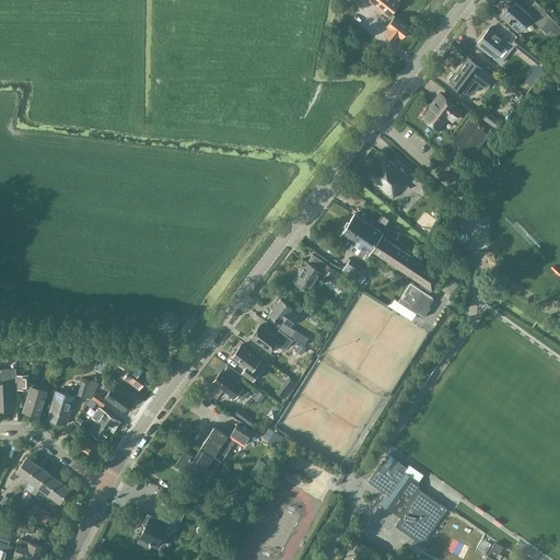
[(369,0),(389,16),(393,19),(395,15),(392,13),(400,3),(398,0),(397,0),(369,0)]
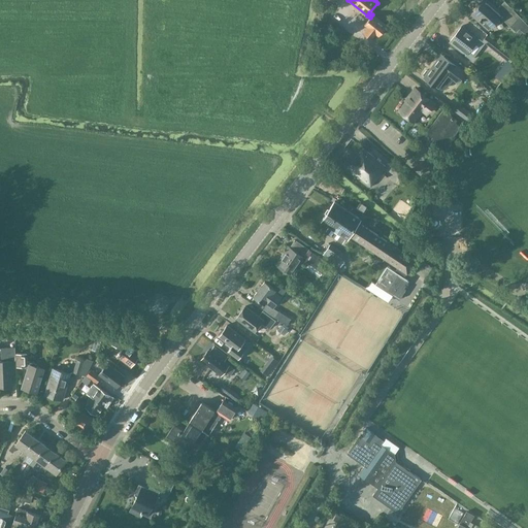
[(524,23),(518,15),(504,1),(497,9),(487,0),(484,0),(471,13),(487,28),(499,15),(516,32),(524,23)]
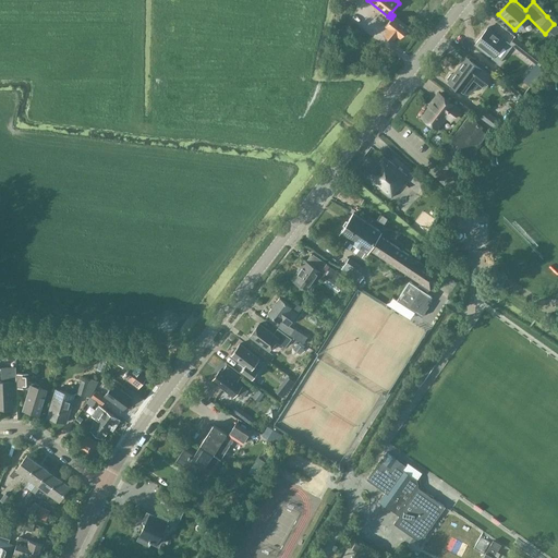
[(393,15),(391,19),(386,24),(389,27),(384,35),(392,41),(397,35),(400,37),(403,34),(405,34),(408,31),(407,28),(409,27),(393,15)]
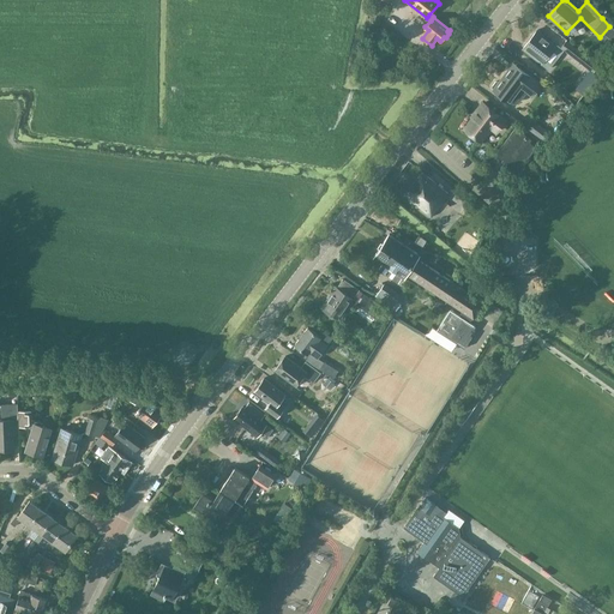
[(536,29),(522,49),(542,64),(549,68),(564,50),(593,73),(599,66),(566,41),(561,48),(559,46),(536,29)]
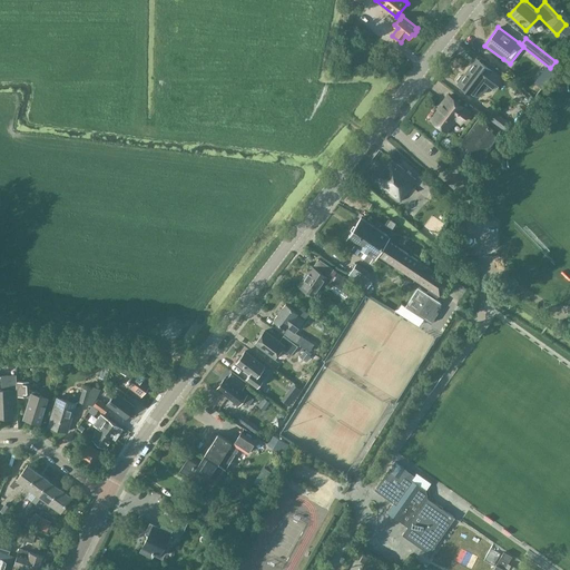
[(459,77),(457,80),(458,82),(458,84),(463,87),(474,96),(474,95),(475,96),(478,97),(480,96),(481,95),(482,95),(489,86),(493,89),(501,77),(489,67),(484,72),(472,64),(462,77),(461,77),(459,77)]
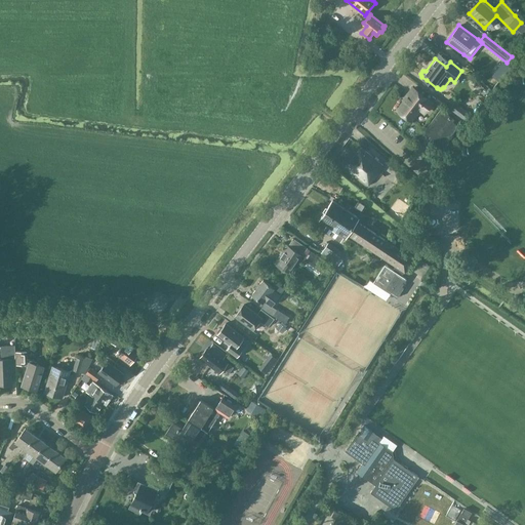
[(496,69),(485,83),(492,89),(503,74),(496,69)]
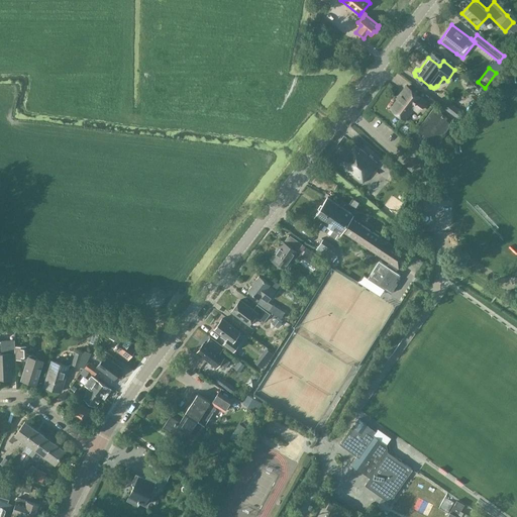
[(417,111),(424,101),(420,97),(407,87),(391,108),(404,117),(412,107),(417,111)]
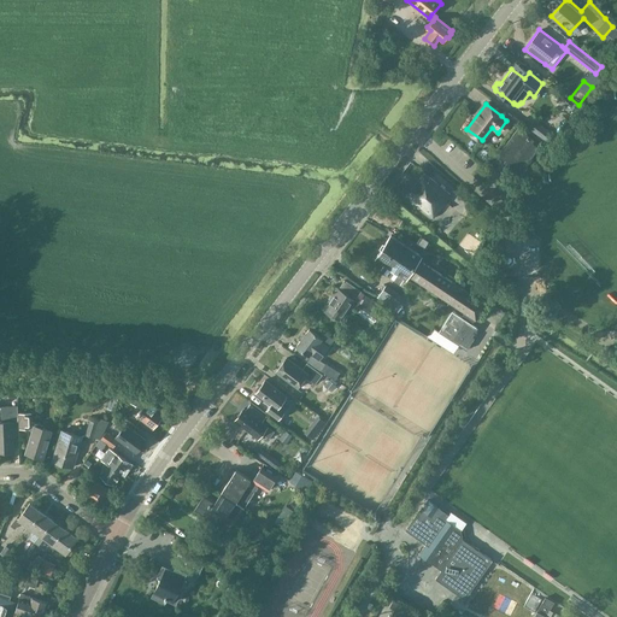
[(556,136),(538,123),(532,130),(550,145),(556,136)]
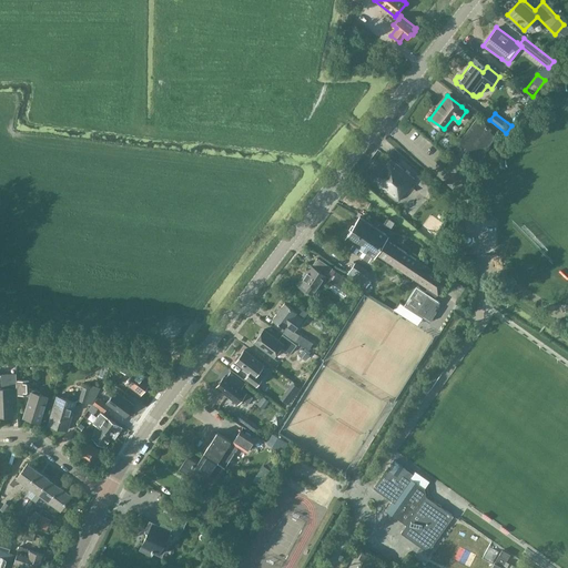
[(479,158),(497,134),(490,130),(492,128),(477,118),(459,142),(479,158)]
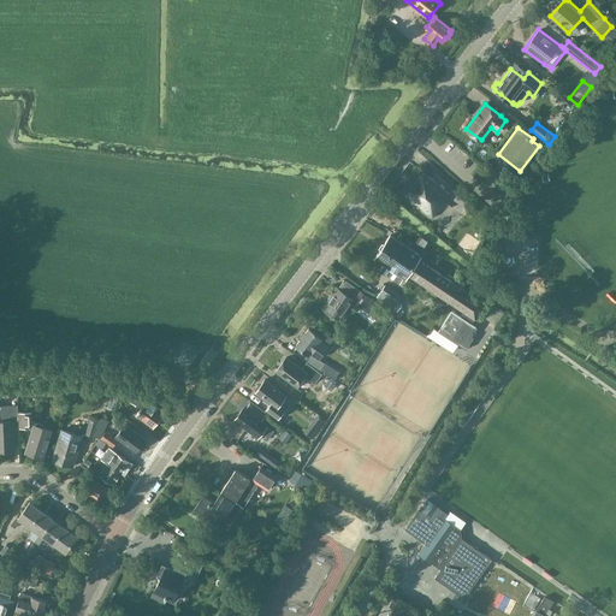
[(422,173),(404,195),(432,217),(450,195),(422,173)]
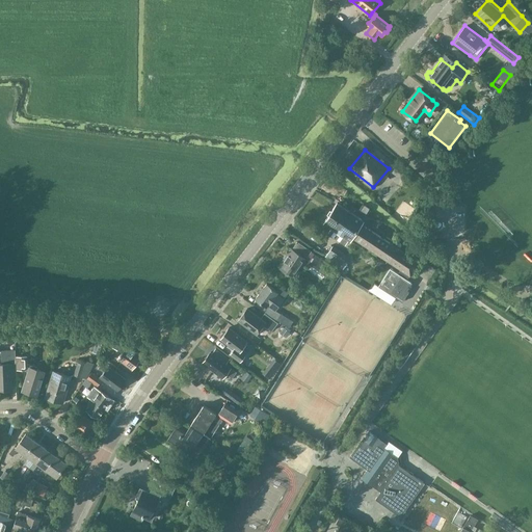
[(353,236),(363,222),(364,220),(337,202),(323,220),(331,227),(327,234),(345,245),(349,239),(351,240),(353,236)]
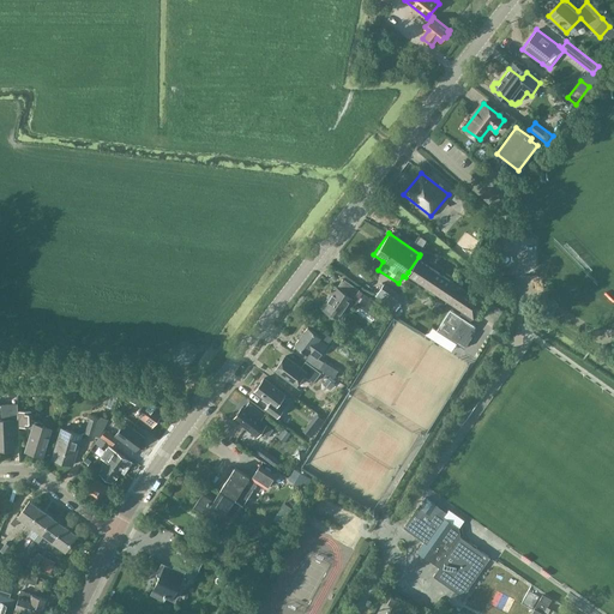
[(452,280),(419,257),(408,272),(441,296),(452,280)]
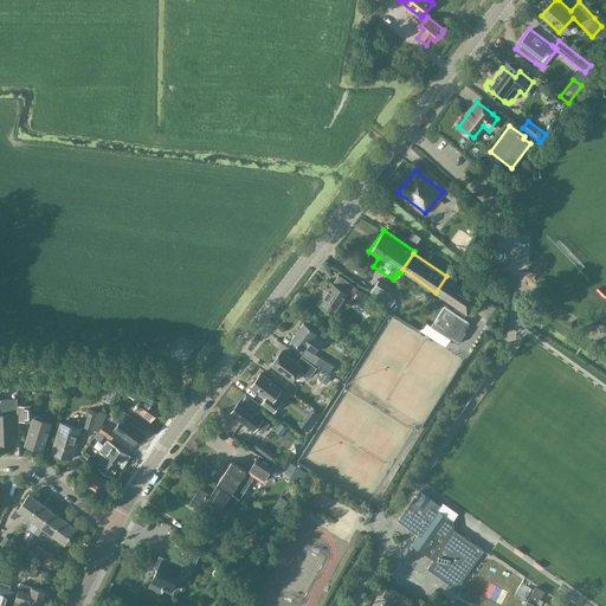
[(330,282),(316,303),(335,316),(346,301),(352,305),(350,308),(367,318),(368,316),(371,317),(379,303),(354,287),(355,287),(337,275),(333,283),(330,282)]
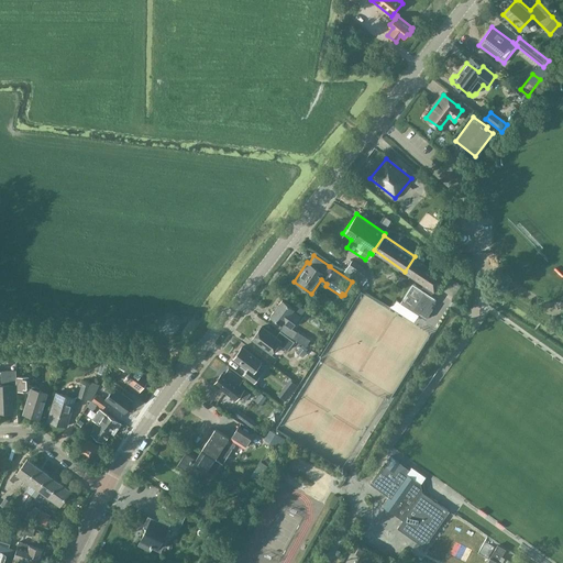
[(443,276),(415,256),(405,272),(418,280),(433,290),(443,276)]
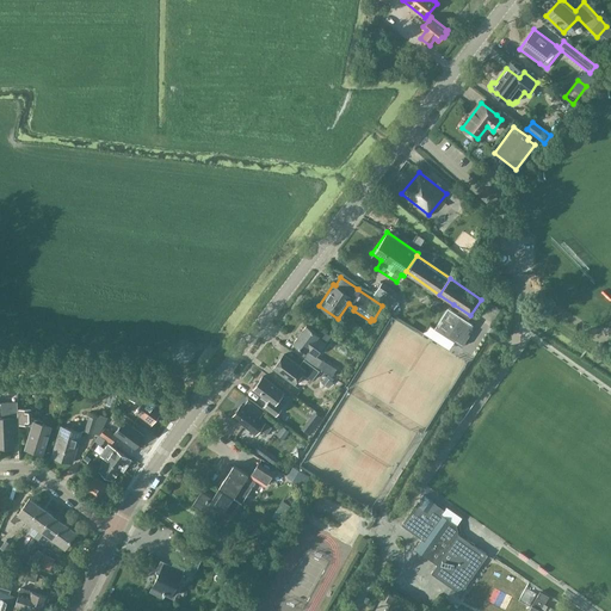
[(383,283),(374,295),(394,309),(400,301),(399,294),(383,283)]
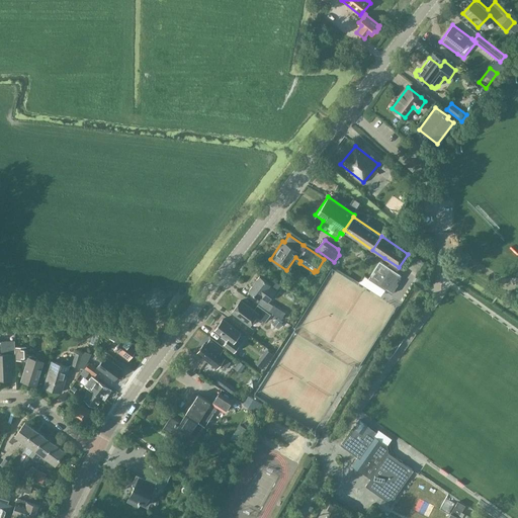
[(376,258),(369,253),(364,261),(371,266),(376,258)]
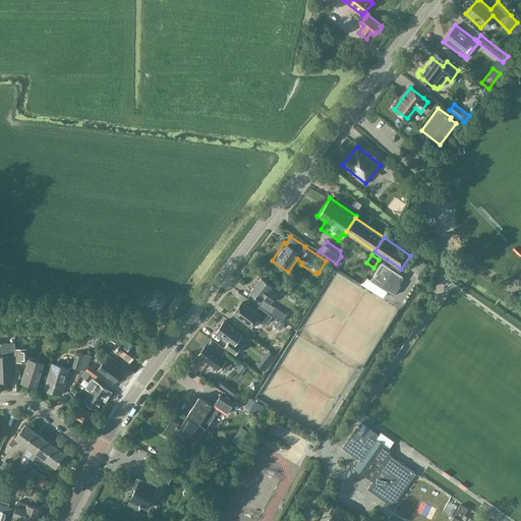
[(374,272),(370,278),(379,283),(391,292),(394,294),(400,285),(398,283),(400,280),(402,277),(398,274),(401,269),(387,259),(384,264),(382,263),(374,272)]
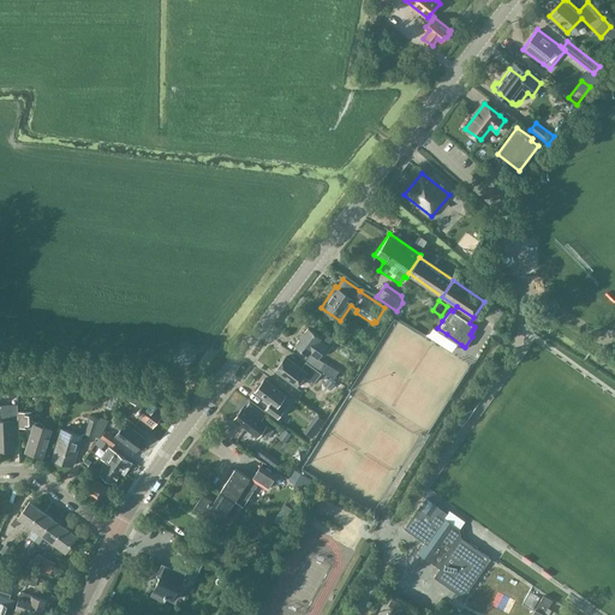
[(333,338),(330,336),(323,332),(320,336),(308,327),(294,345),(308,356),(310,353),(310,354),(306,362),(320,370),(320,369),(324,371),(328,365),(318,358),(328,346),(328,345),(333,338)]
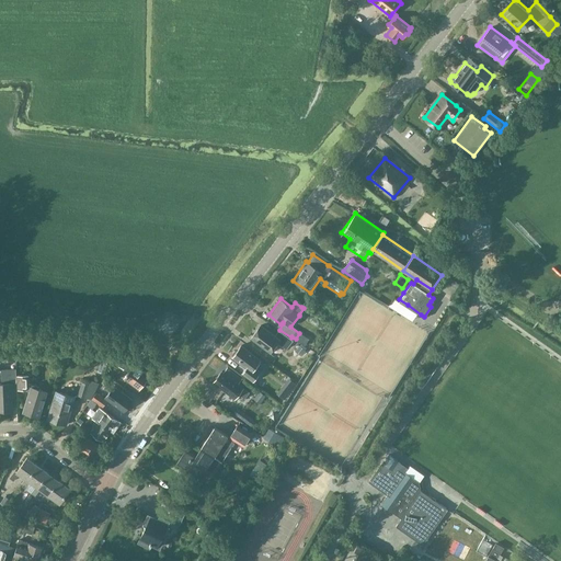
[(302,311),(309,318),(316,310),(308,305),(302,311)]
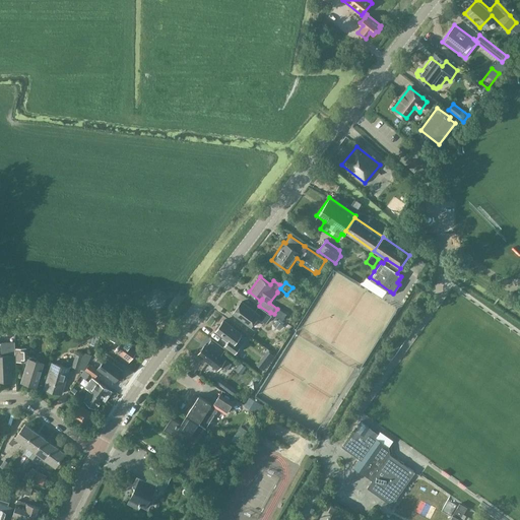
[(265,323),(271,316),(257,306),(254,311),(241,301),(233,313),(250,326),(257,317),(265,323)]
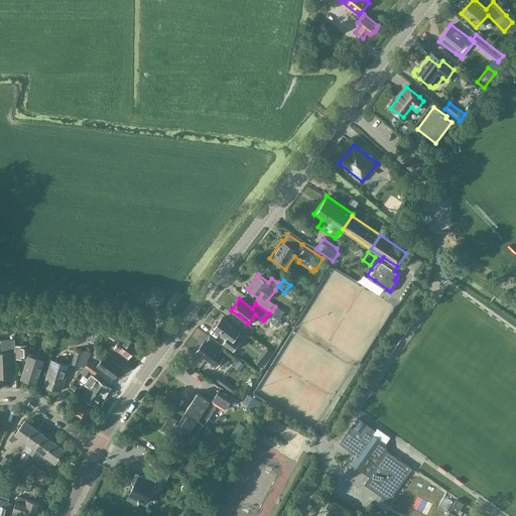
[(214,328),(213,329),(226,339),(223,344),(231,350),(233,351),(240,342),(235,338),(239,332),(222,317),(218,323),(216,323),(214,326),(214,328)]
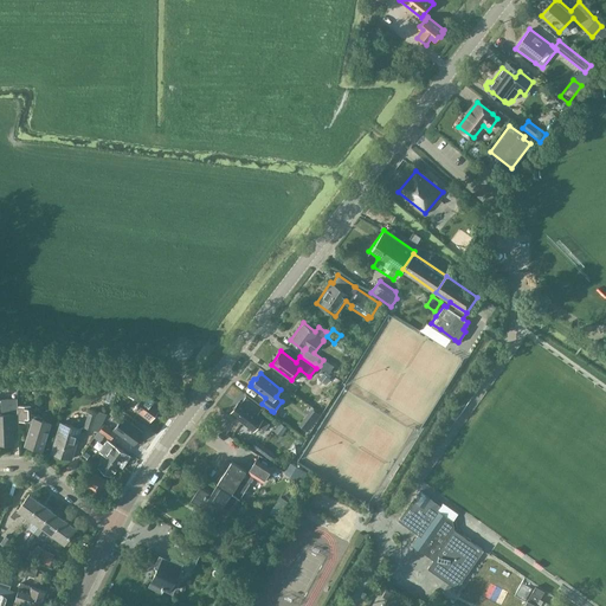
[(330,379),(323,373),(318,379),(326,385),(330,379)]
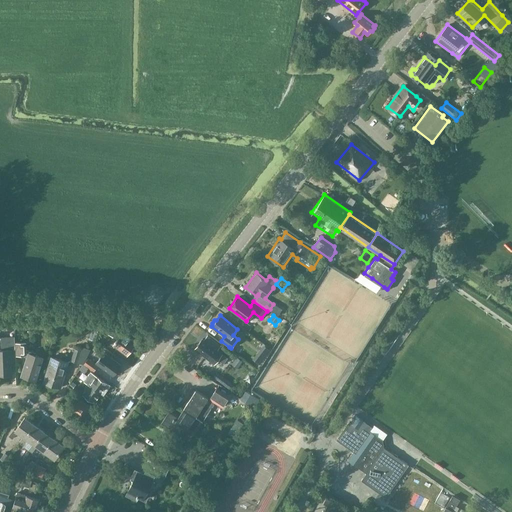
[(123,331),(122,333),(111,328),(108,335),(117,339),(112,345),(127,356),(134,346),(130,343),(133,339),(123,331)]
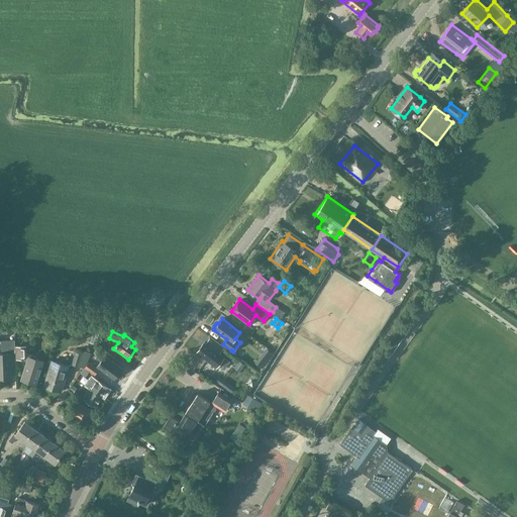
[(209,338),(205,343),(218,352),(222,347),(209,338)]
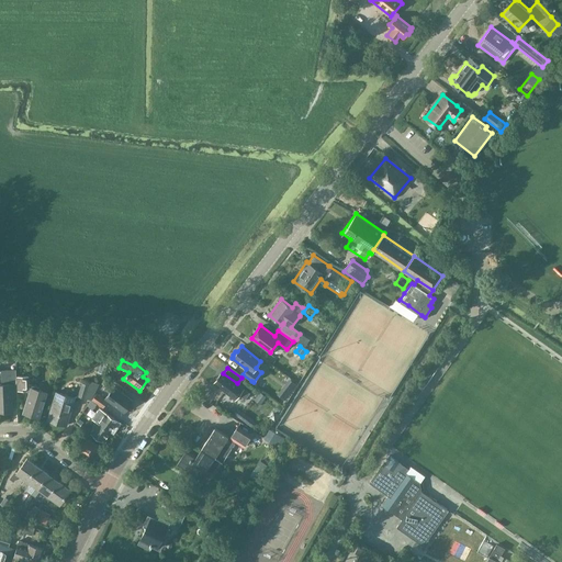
[(11,380),(15,380),(15,369),(2,369),(3,383),(0,383),(0,409),(12,409),(11,380)]
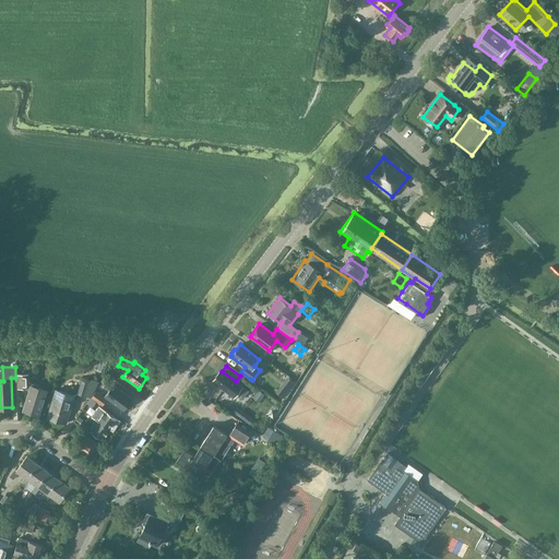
[(242,397),(248,390),(236,381),(222,371),(221,370),(213,381),(234,396),(236,393),(242,397)]
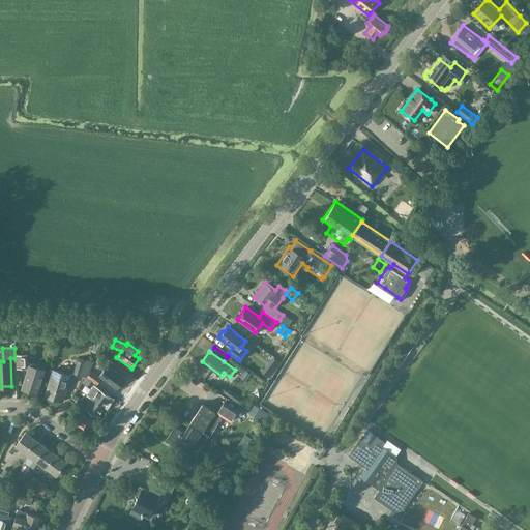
[(27,354),(16,354),(17,369),(27,367),(21,389),(37,394),(46,370),(35,366),(36,365),(29,363),(27,362),(27,354)]
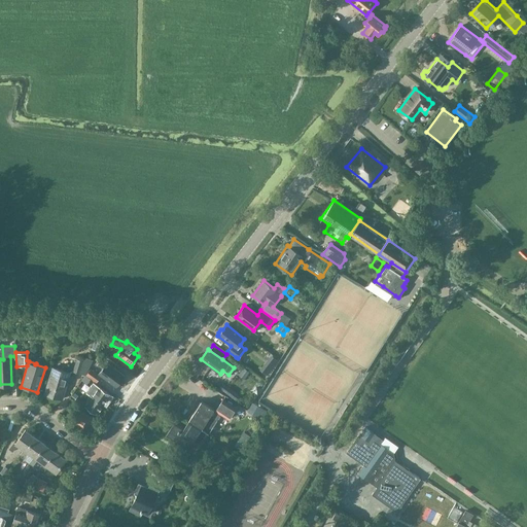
[(274,357),(262,372),(268,376),(278,361),(274,357)]
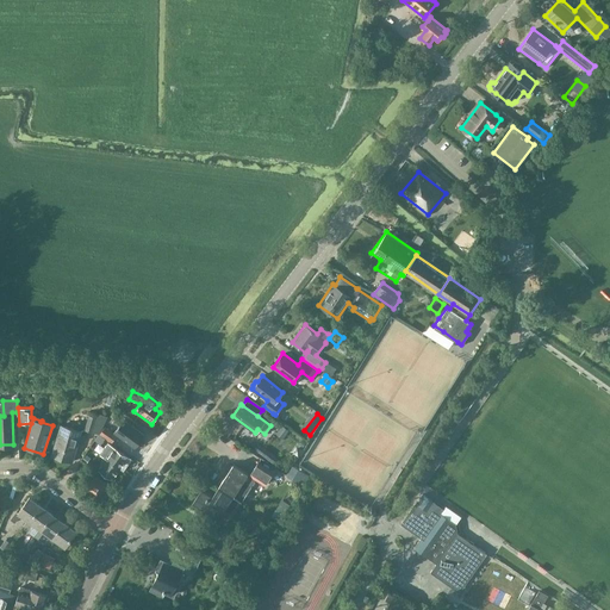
[(88,416),(85,430),(91,431),(95,433),(99,434),(107,417),(105,417),(97,415),(95,418),(88,416)]
